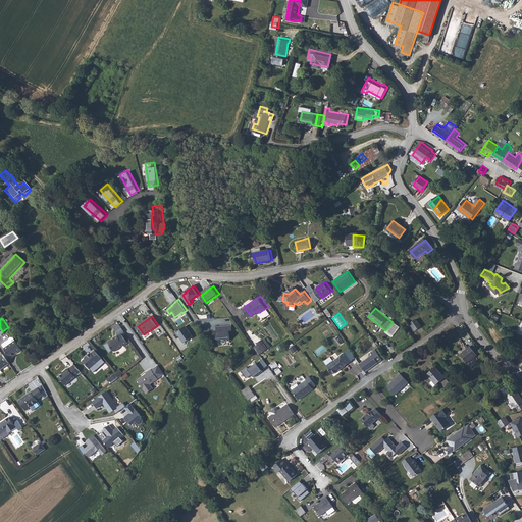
[(411,323),(416,330),(422,326),(417,319),(411,323)]
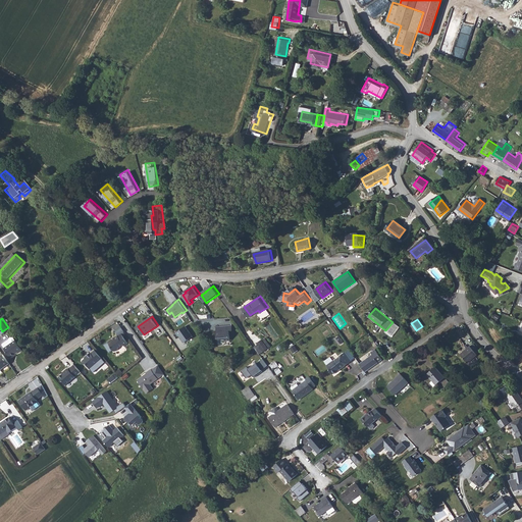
[(223,340),(227,340),(231,340),(231,331),(235,331),(235,324),(218,325),(218,340),(223,340)]
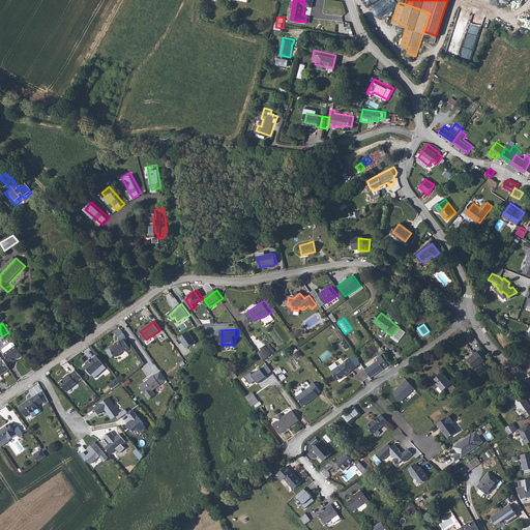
[(195,343),(187,331),(179,337),(185,348),(195,343)]
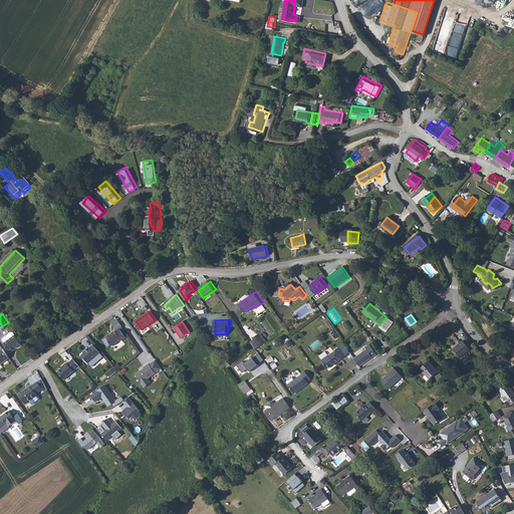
[(109,342),(111,345),(113,345),(116,343),(116,341),(121,338),(122,340),(126,337),(119,328),(116,330),(116,329),(112,333),(110,333),(106,336),(109,340),(109,342)]
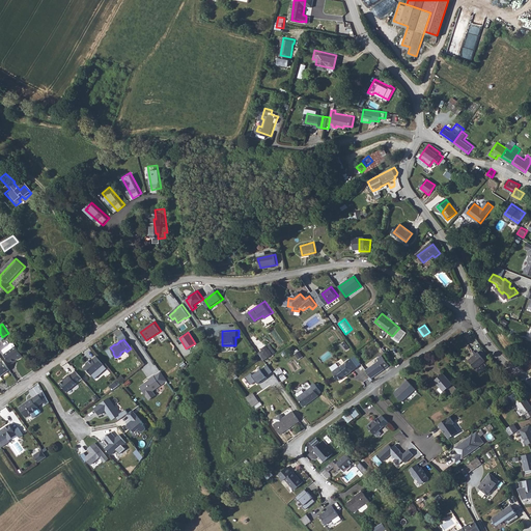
[(23,352),(15,343),(15,342),(12,341),(9,343),(12,345),(4,354),(14,362),(23,352)]
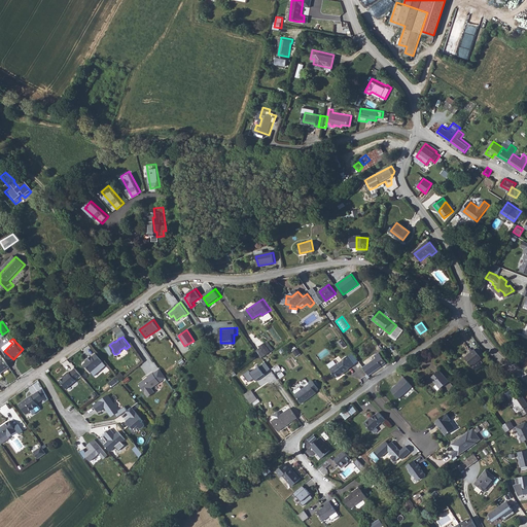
[(274,350),(268,341),(258,347),(260,349),(257,351),(262,358),(274,350)]
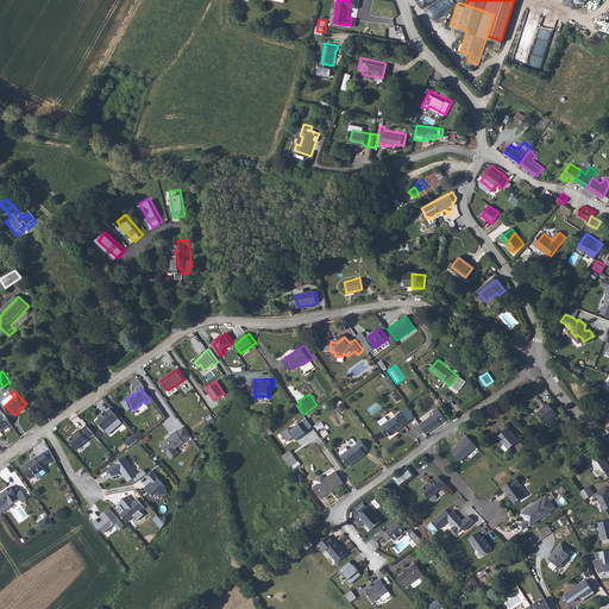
[(563,409),(556,400),(552,402),(559,412),(563,409)]
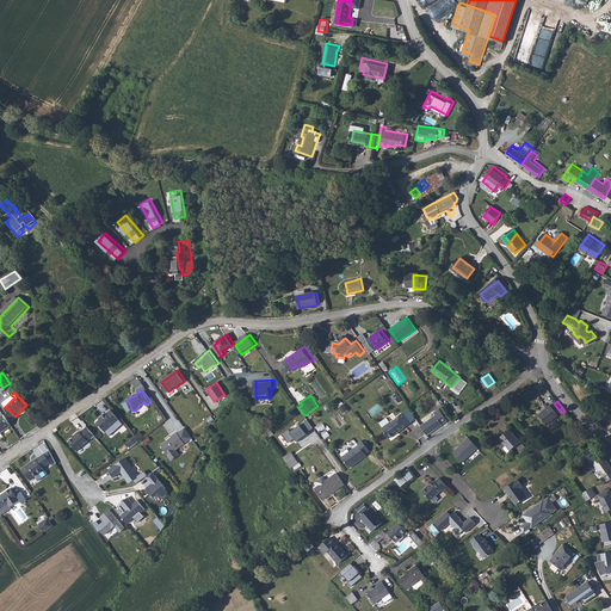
[(561,413),(554,403),(542,413),(549,423),(561,413)]
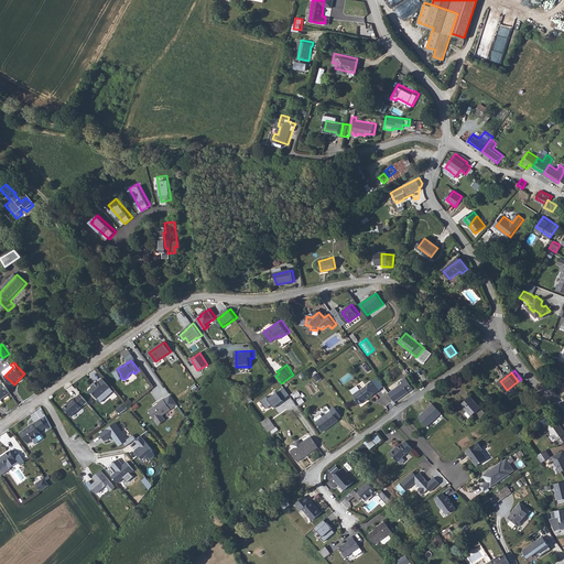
[(391,392),(397,400),(415,387),(408,376),(407,376),(402,379),(404,382),(391,392)]
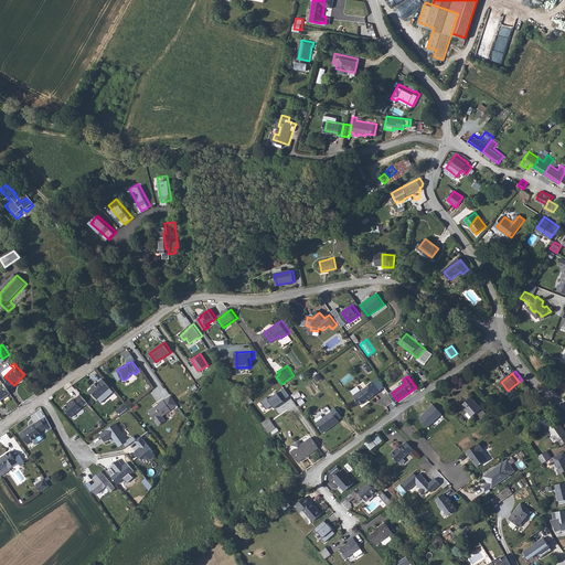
[(98,398),(112,387),(105,380),(104,379),(100,382),(98,382),(95,385),(95,386),(91,390),(91,392),(93,394),(94,394),(98,398)]
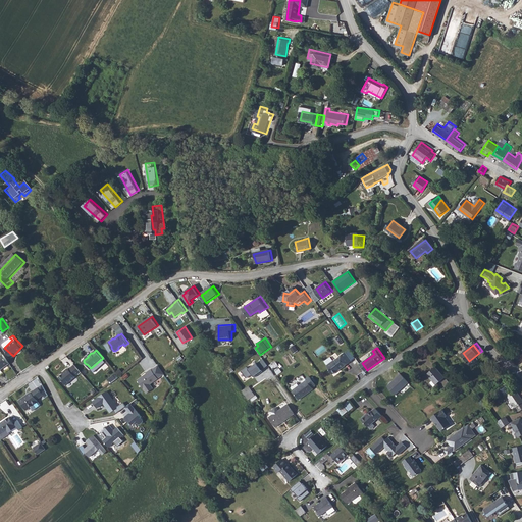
[(334,358),(327,363),(331,368),(330,369),(333,374),(347,365),(347,364),(353,360),(347,350),(340,355),(340,356),(335,360),(334,358)]
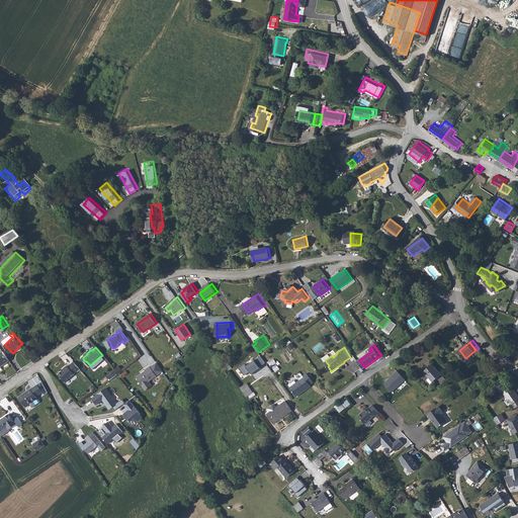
[(0,367),(10,360),(4,352),(0,354),(0,367)]
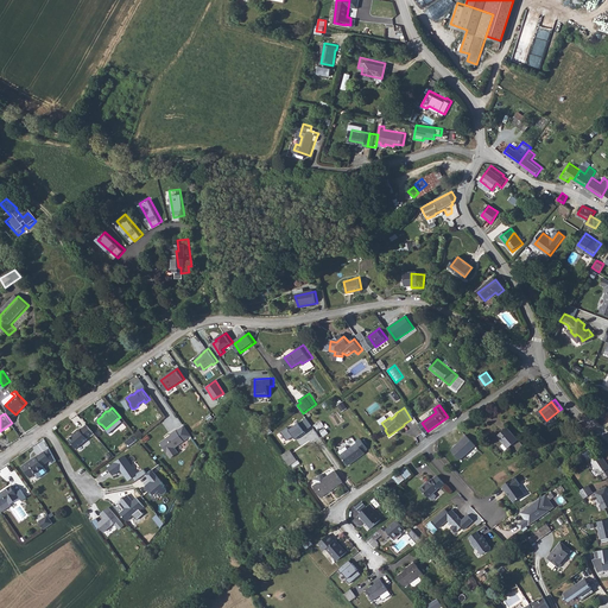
[(311,426),(305,418),(290,430),(287,428),(282,432),(287,441),(293,437),(295,439),(311,426)]
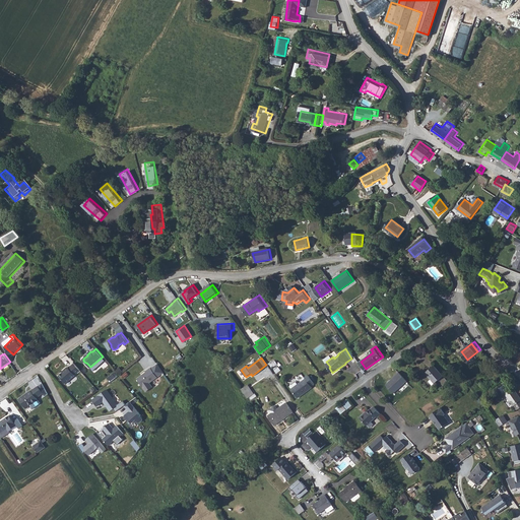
[(66,383),(81,371),(75,363),(70,368),(69,367),(65,370),(66,370),(60,376),(66,383)]
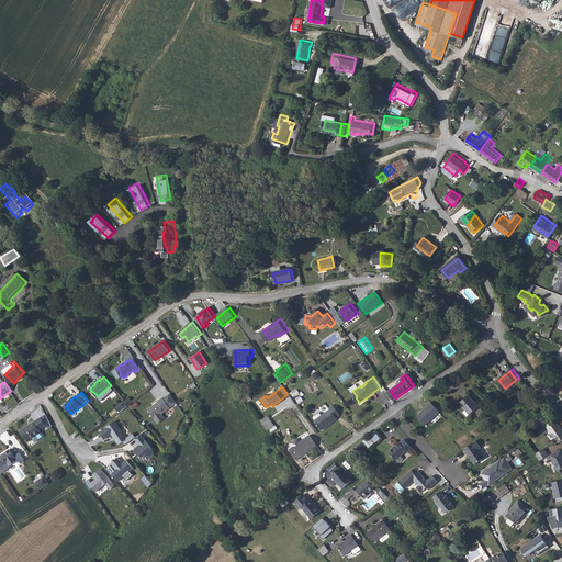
[(462,402),(471,413),(481,405),(472,393),(462,402)]
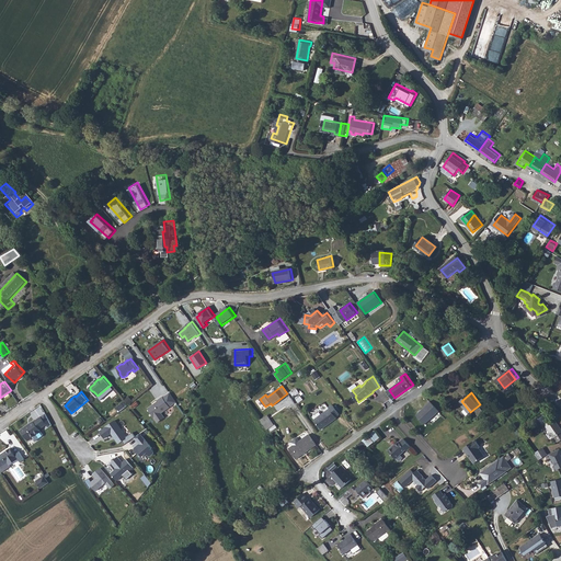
[(170,393),(163,398),(170,408),(176,403),(170,393)]
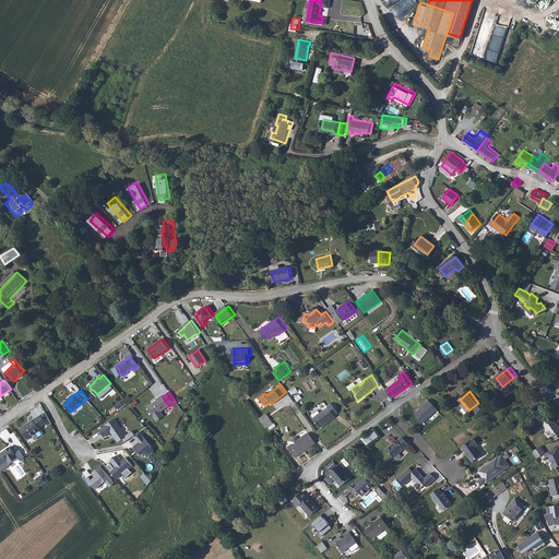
[(156,421),(164,417),(161,412),(169,406),(163,396),(163,395),(158,399),(159,399),(146,407),(153,417),(156,421)]
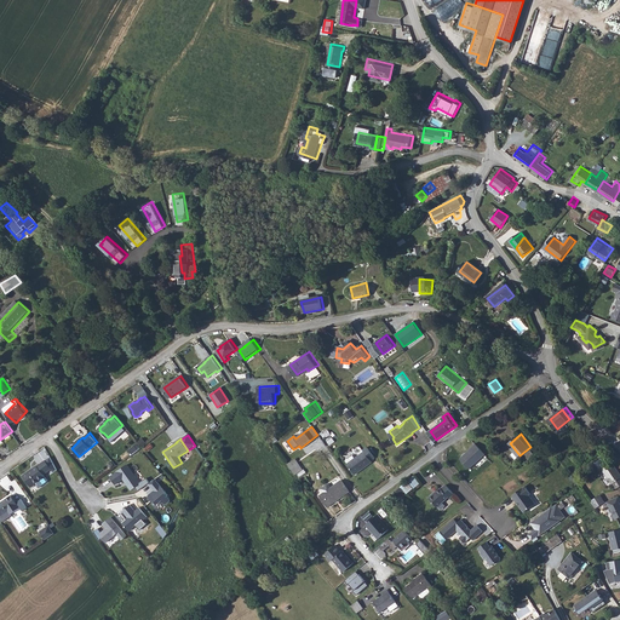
[(138,443),(128,449),(132,454),(141,448),(138,443)]
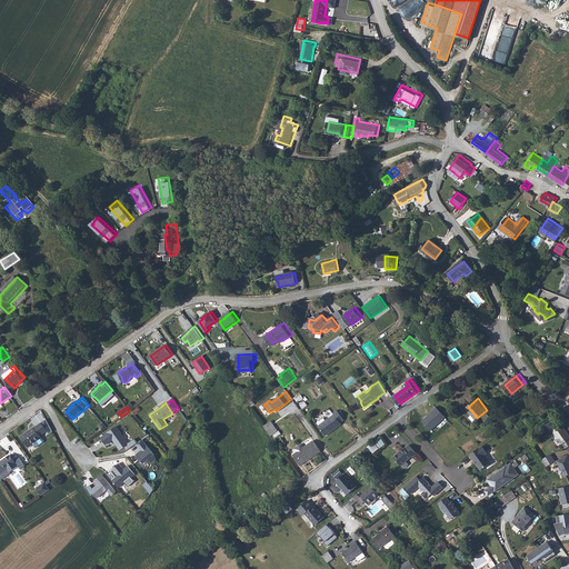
[(436,408),(421,421),(430,431),(446,417),(436,408)]
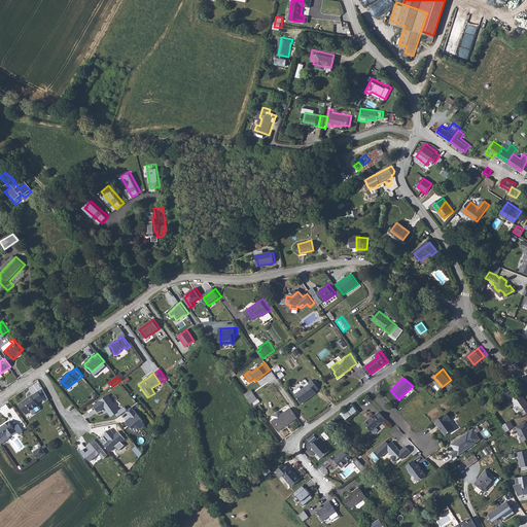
[(319,389),(313,380),(309,382),(310,383),(294,394),(302,403),(316,393),(315,392),(319,389)]
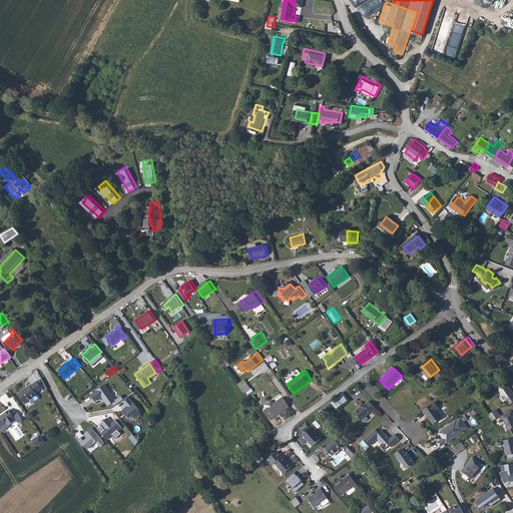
[(20,393),(27,402),(39,394),(38,392),(44,387),(39,380),(33,385),(32,384),(20,393)]
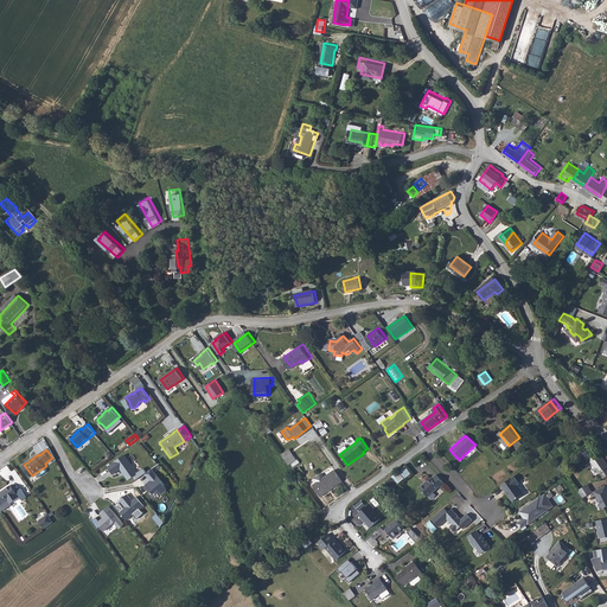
[(606,465),(599,449),(587,455),(594,471),(596,470),(599,477),(606,472),(606,470),(605,466),(606,465)]
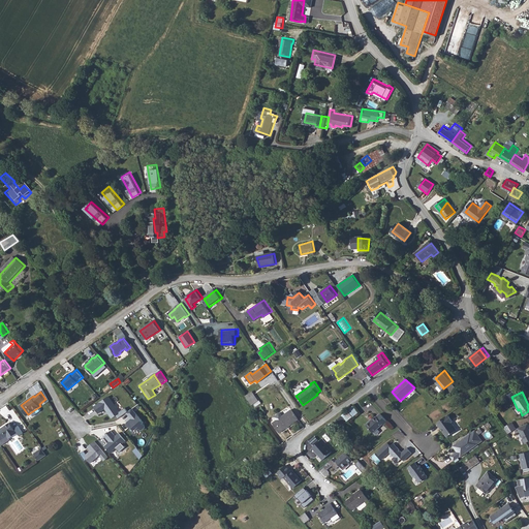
[(253,393),(246,397),(252,405),(259,401),(253,393)]
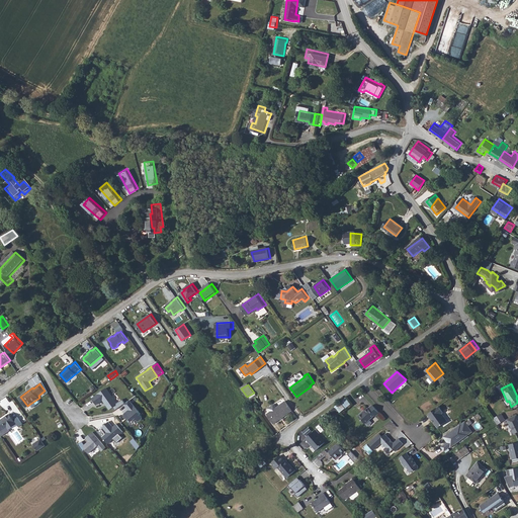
[(109,409),(117,403),(107,389),(92,399),(97,405),(104,401),(109,409)]
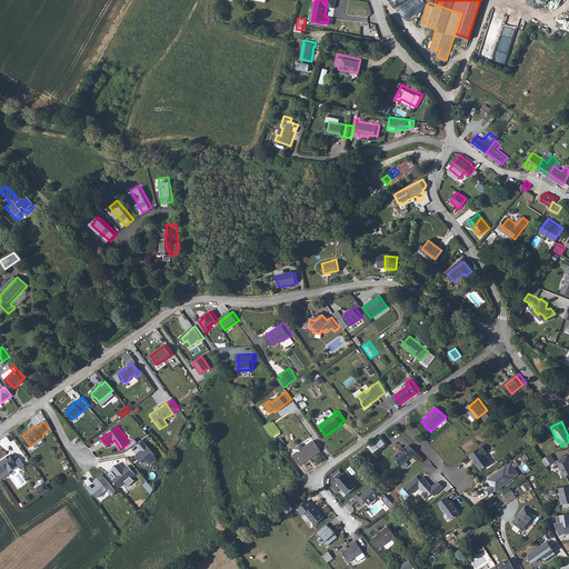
[(368,457),(385,443),(379,437),(362,450),(368,457)]
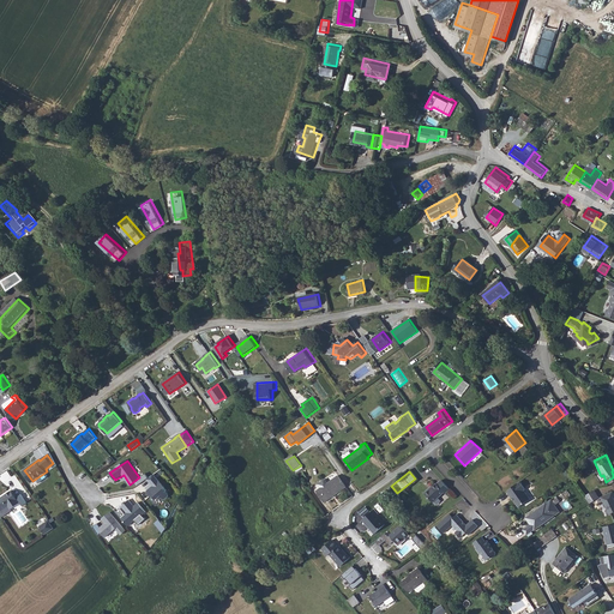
[(169,492),(154,474),(148,479),(155,487),(149,492),(149,493),(151,498),(154,498),(156,500),(158,500),(162,498),(164,500),(167,500),(170,498),(170,495),(168,493),(169,492)]
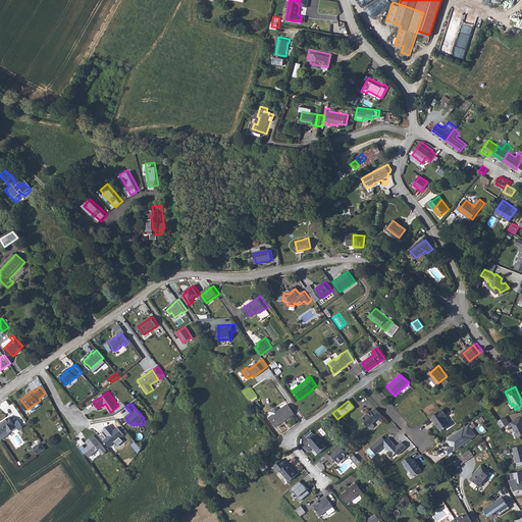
[(272,415),(268,418),(275,427),(294,415),(288,405),(278,411),(276,408),(269,412),(272,415)]
